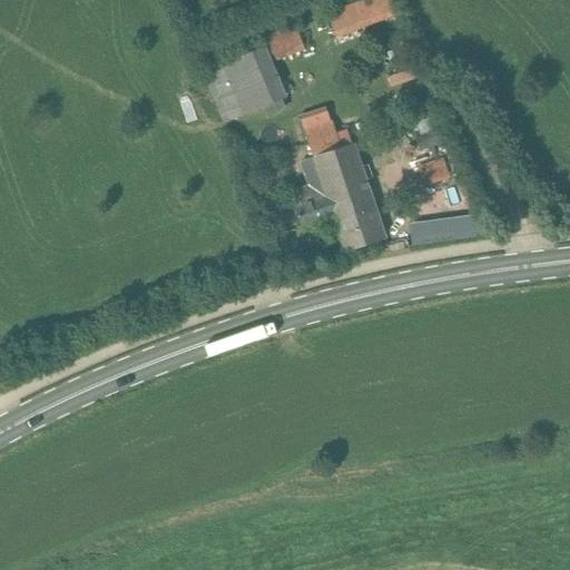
[(360,0),(326,12),(336,38),(396,16),(391,0),(360,0)]
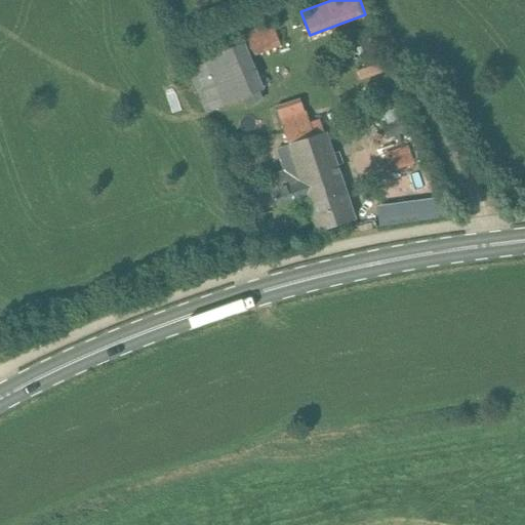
[(245,33),(255,56),(281,46),(272,23),(245,33)]
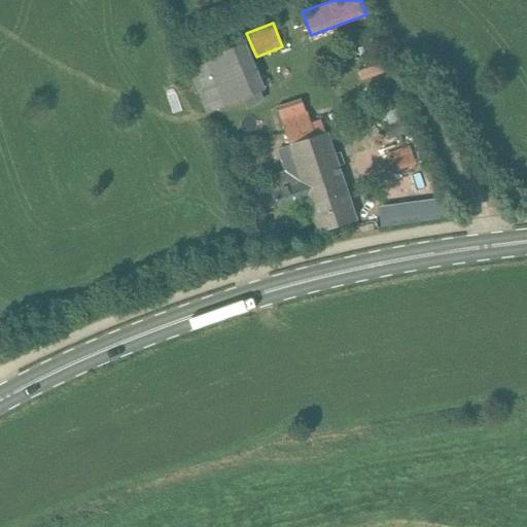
[(246,44),(188,67),(207,113),(264,91),(246,44)]
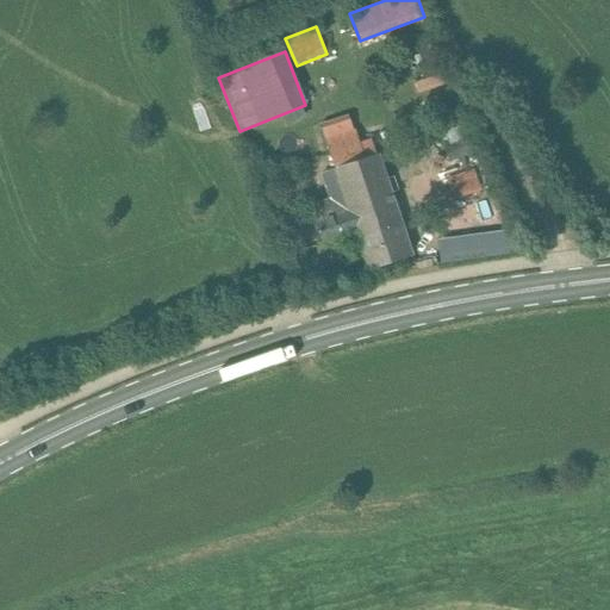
[(347,207),(313,219),(323,246),(356,235),(369,271),(414,255),(377,153),(362,157),(352,130),(324,139),(334,168),(332,168),(347,207)]
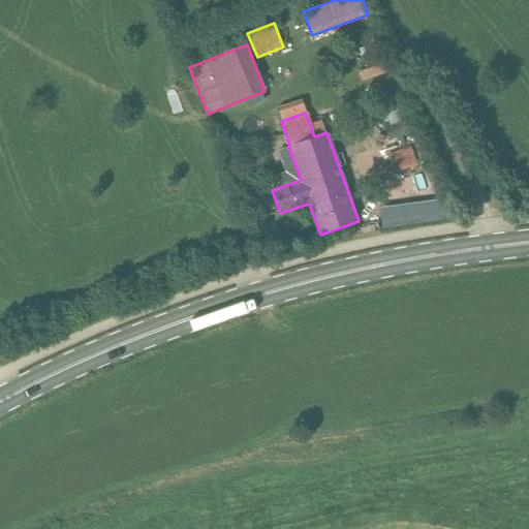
[(413,130),(408,119),(384,128),(390,141),(413,130)]
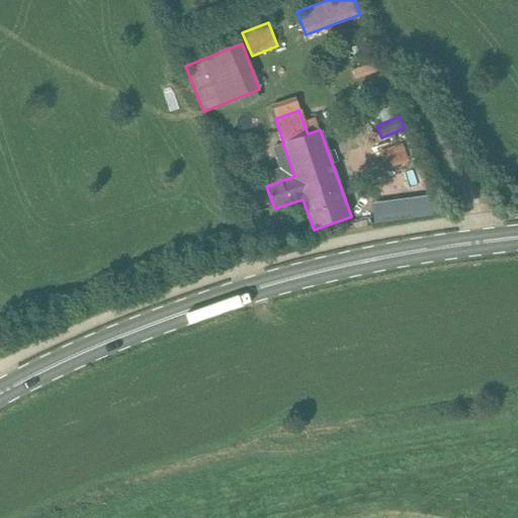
[(409,161),(403,142),(378,150),(385,169),(409,161)]
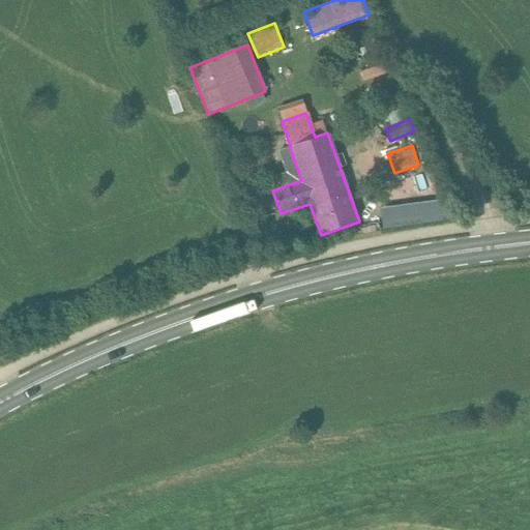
[(447,199),(384,206),(386,225),(449,217),(447,199)]
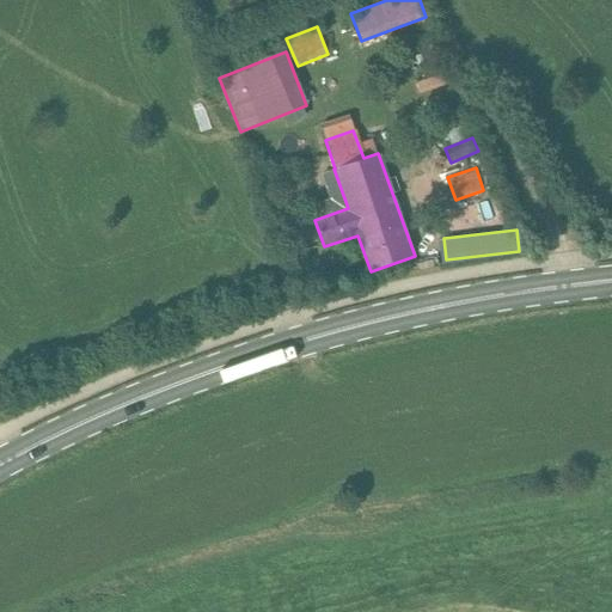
[(418,264),(421,273),(439,267),(436,258),(418,264)]
